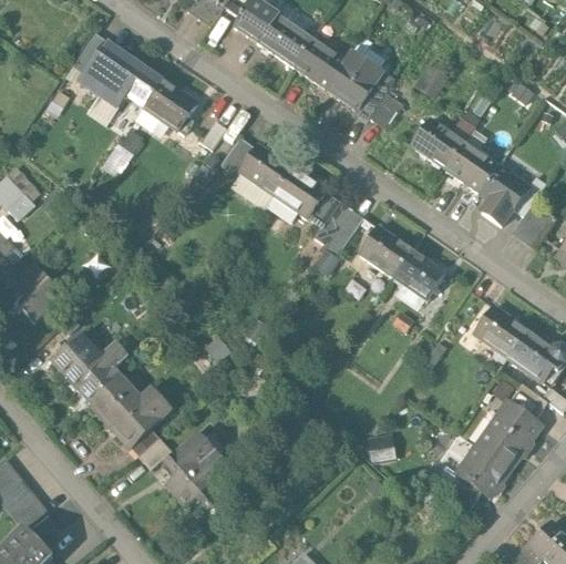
[(318,39),(260,0),(249,0),(233,26),(297,69),(318,39)]
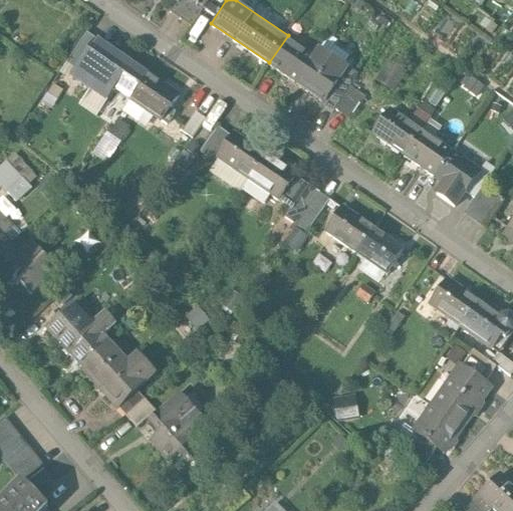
[(442,2),(439,0),(429,0),(417,18),(427,25),(442,2)]
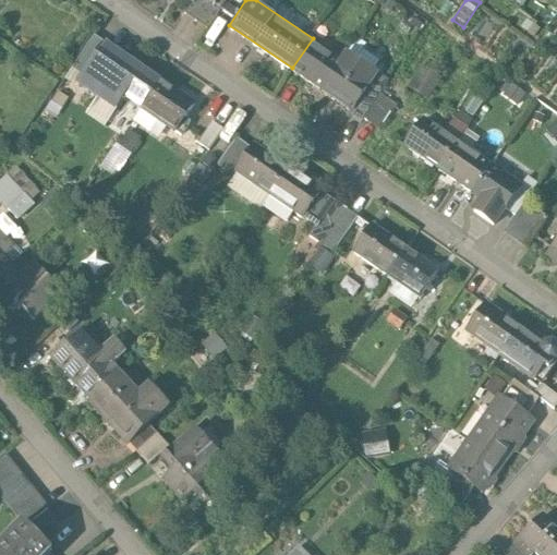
[(159,74),(106,36),(75,81),(116,109),(124,95),(138,105),(159,74)]
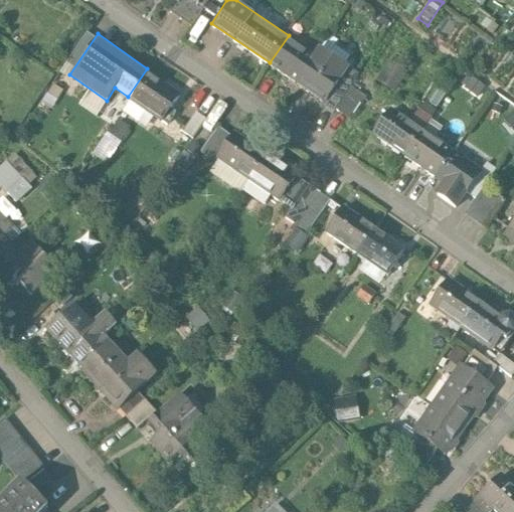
[(270,62),(296,79),(314,52),(289,35),(270,62)]
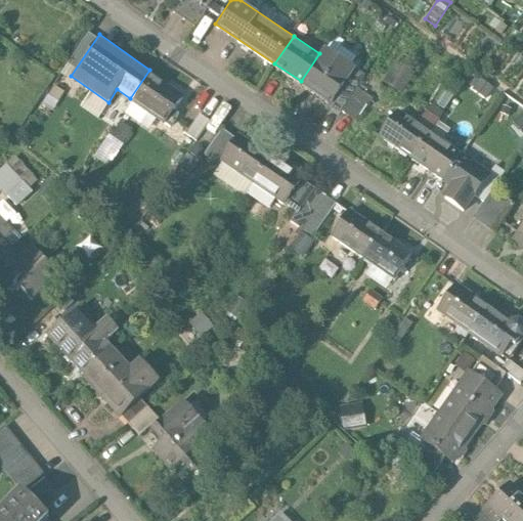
[(366,73),(325,45),(319,53),(301,81),(330,100),(327,103),(340,113),(342,109),(357,85),(366,73)]
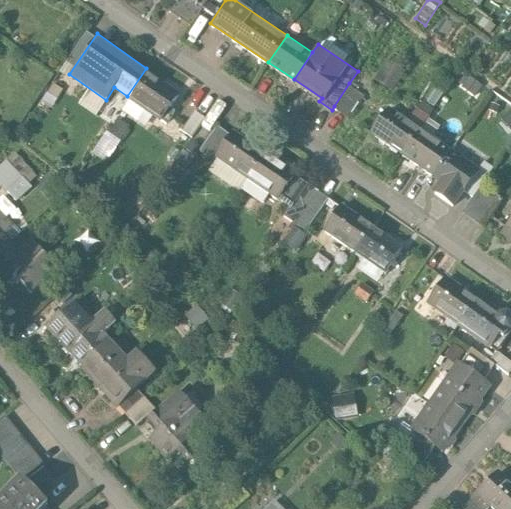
[(405,70),(388,59),(376,77),(392,88),(405,70)]
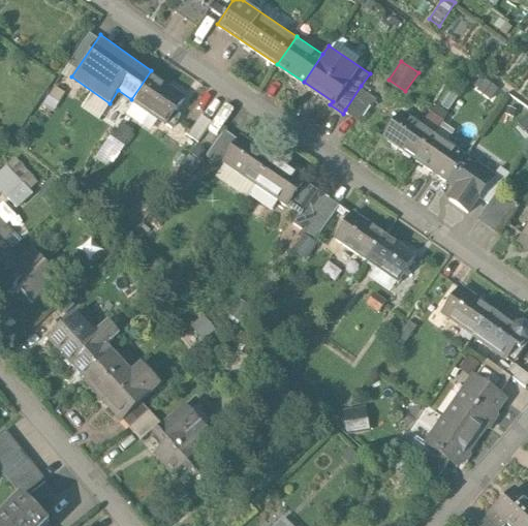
[(186,95),(151,70),(131,99),(166,123),(186,95)]
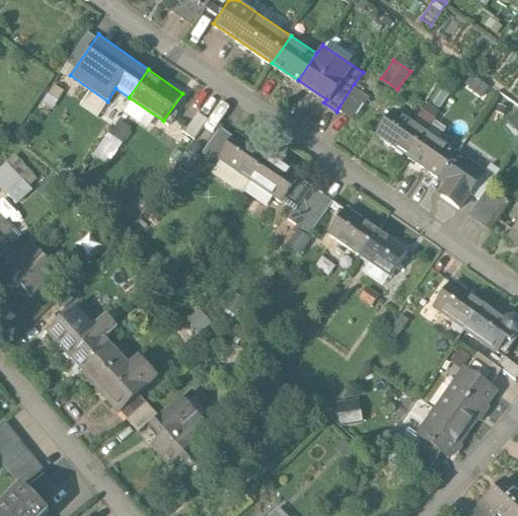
[(354,84),(339,107),(354,118),(370,95),(354,84)]
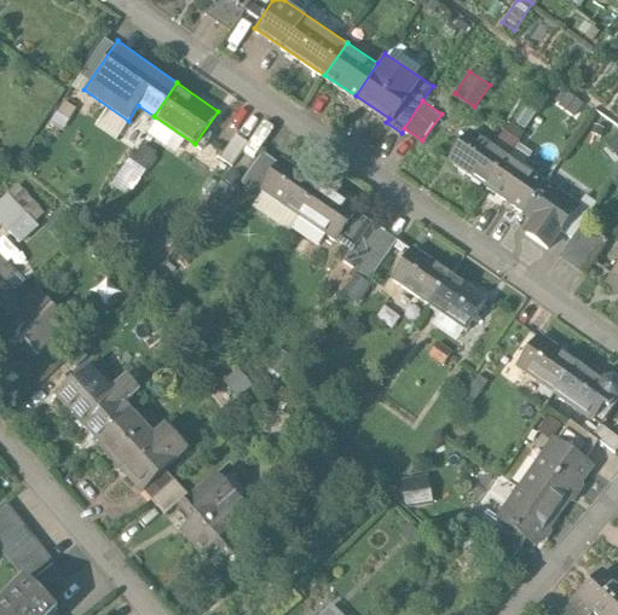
[(471,127),(449,158),(487,185),(509,154),(471,127)]
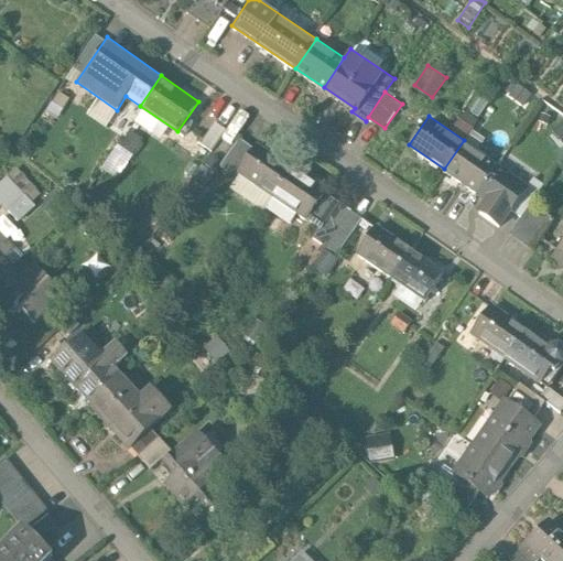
[(227,128),(216,120),(201,142),(212,150),(227,128)]
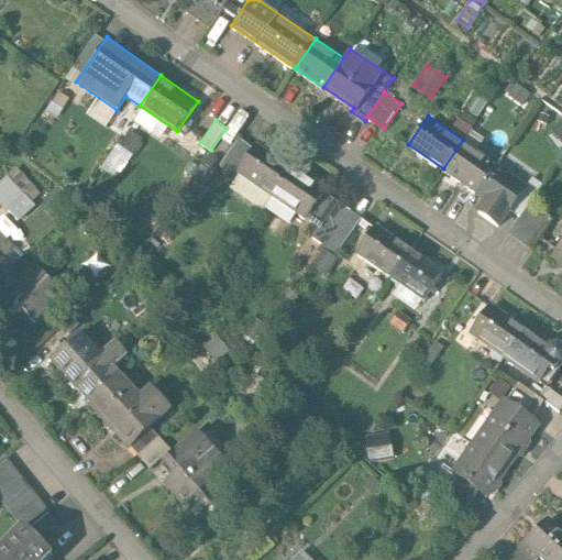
[(102,166),(116,175),(142,138),(129,129),(102,166)]
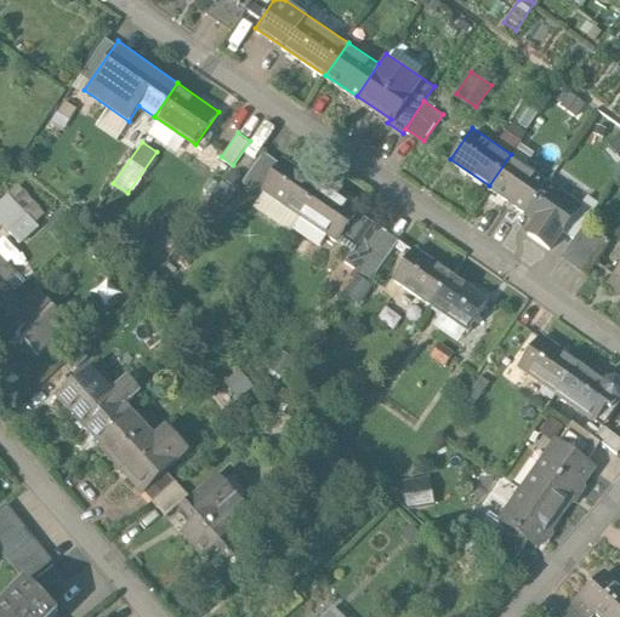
[(280,161),(263,149),(243,180),(260,192),(262,188),(280,161)]
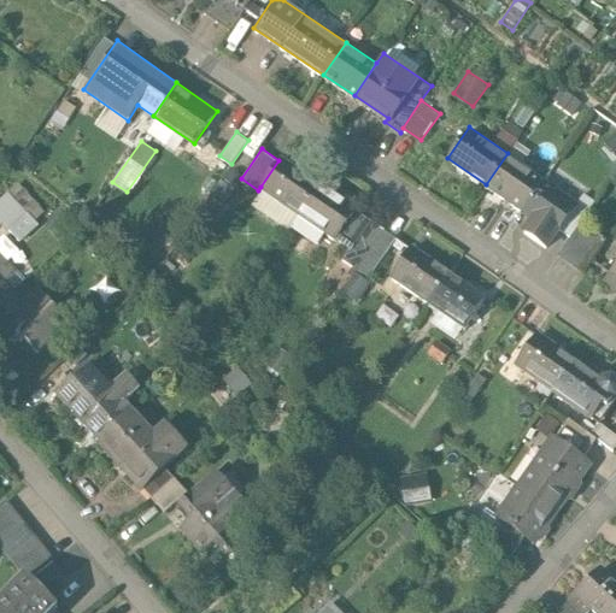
[(522,210),(544,177),(508,153),(486,184),(522,210)]
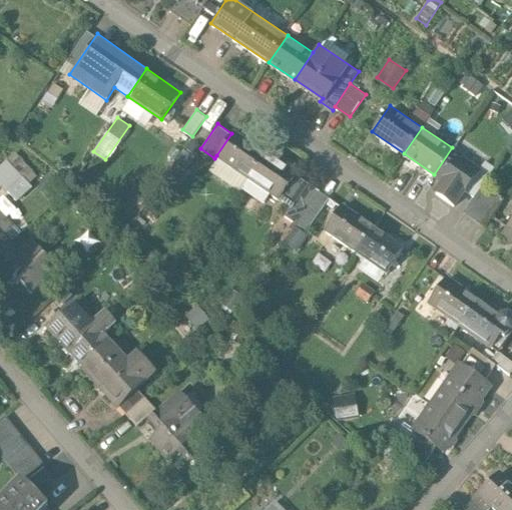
[(265,149),(234,129),(231,133),(216,155),(246,176),(265,149)]
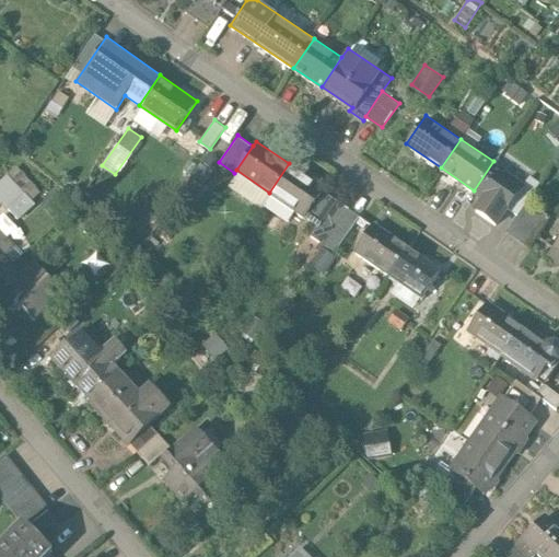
[(499,208),(520,180),(493,161),(474,190),(499,208)]
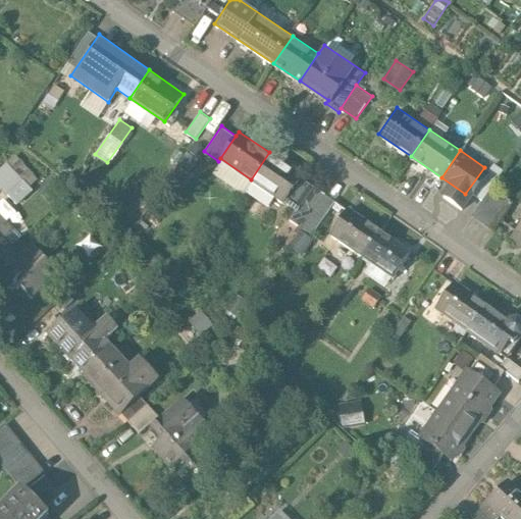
[(179,188),(196,158),(185,151),(167,182),(179,188)]
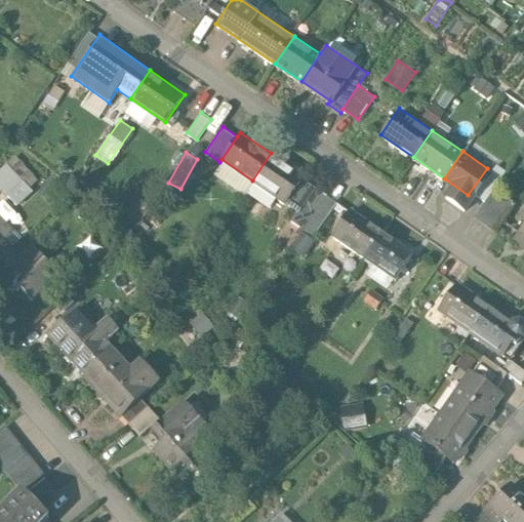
[(35,173),(15,153),(0,167),(0,188),(9,198),(35,173)]
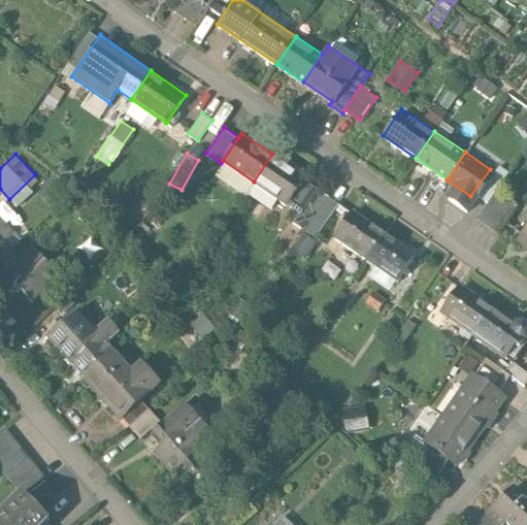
[(303,178),(305,176),(272,154),(254,182),(287,203),(303,178)]
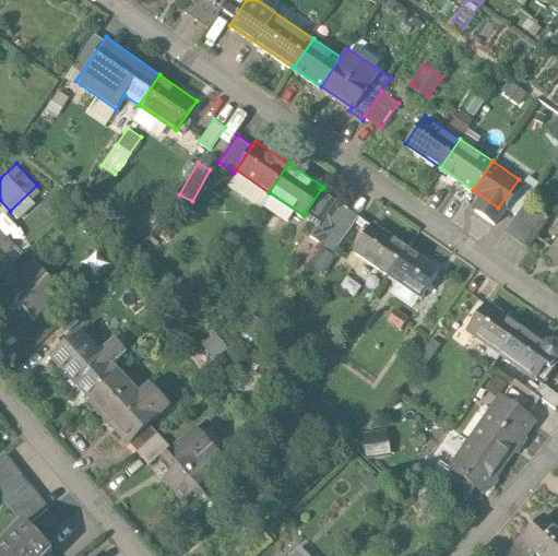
[(335,199),(321,189),(304,215),(318,225),(335,199)]
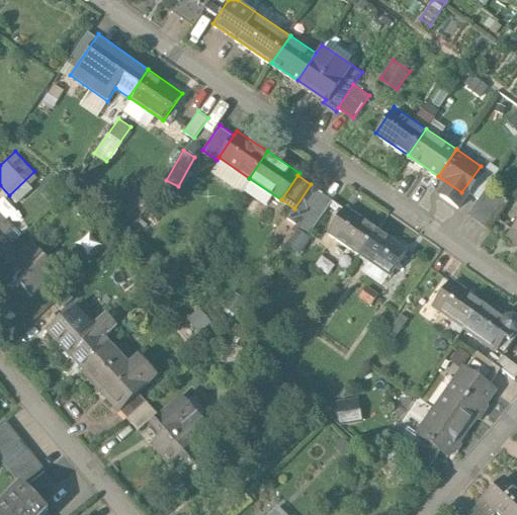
[(509,197),(489,183),(469,211),(490,226),(509,197)]
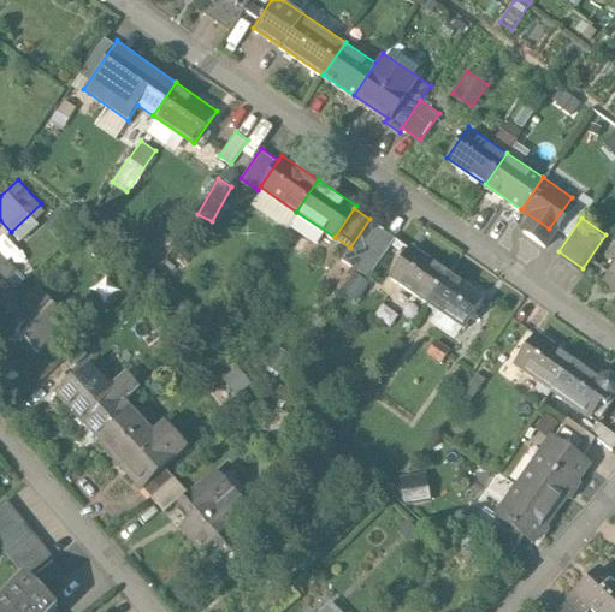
[(396,237),(370,219),(350,248),(343,259),(370,277),(396,237)]
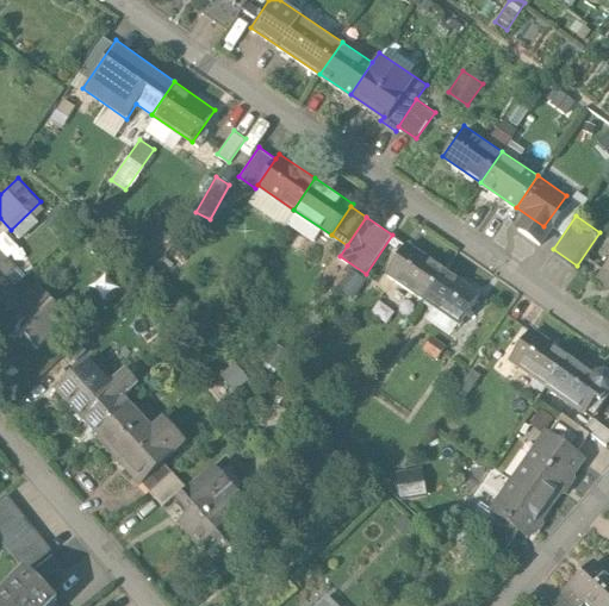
[(447,264),(409,238),(385,273),(423,299),(447,264)]
